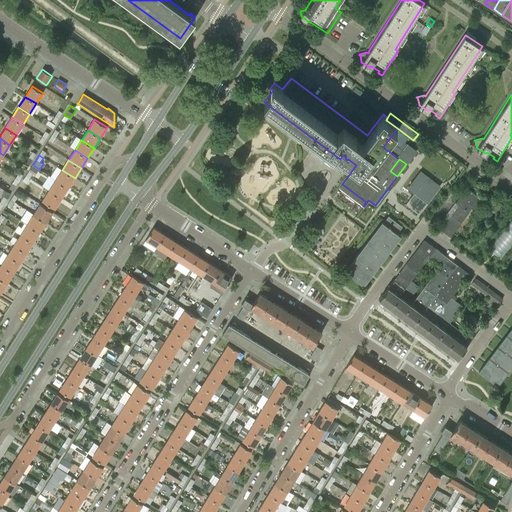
[(36,173),(39,169),(33,165),(30,169),(36,173)]
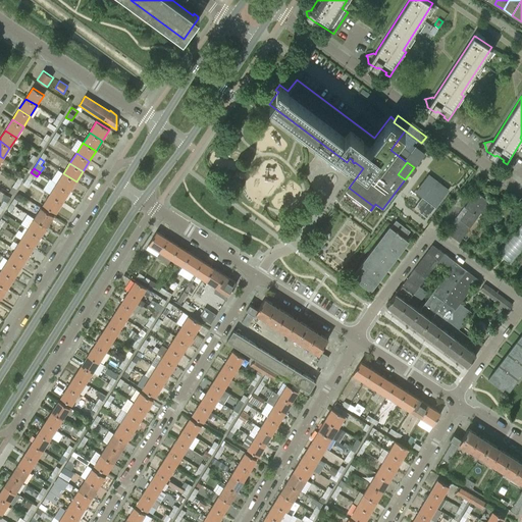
[(76,181),(63,173),(57,184),(69,192),(76,181)]
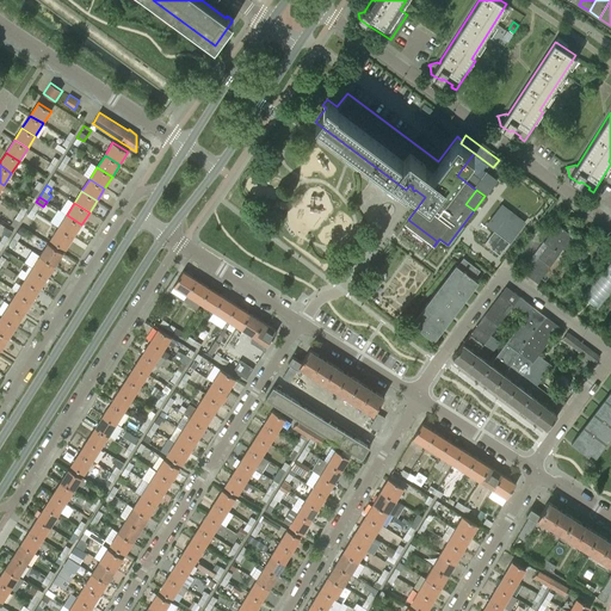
[(32,217),(36,213),(31,209),(23,222),(30,226),(35,220),(32,217)]
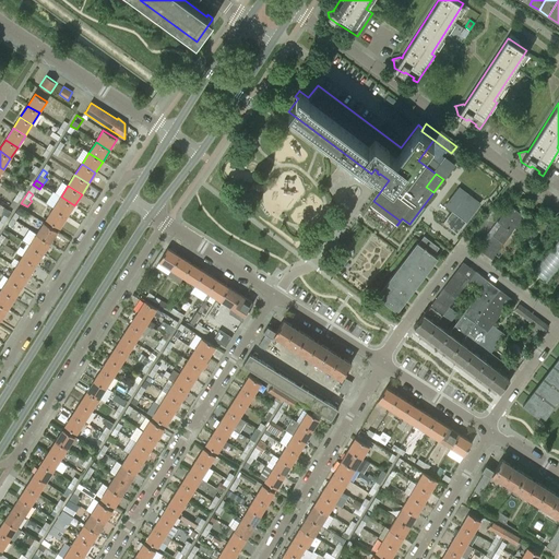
[(74,205),(61,197),(54,207),(68,216),(74,205)]
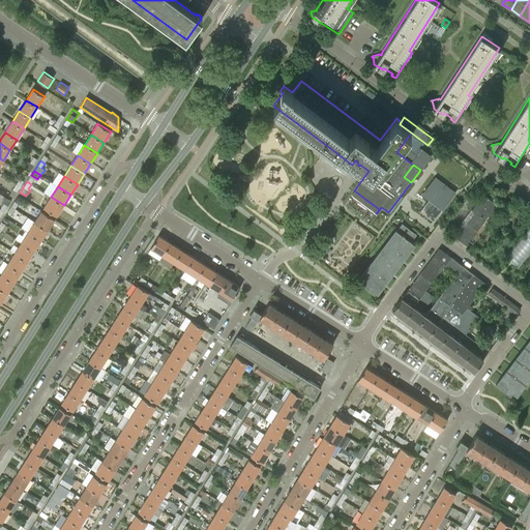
[(421,195),(428,200),(441,209),(442,210),(449,202),(428,186),(421,195)]
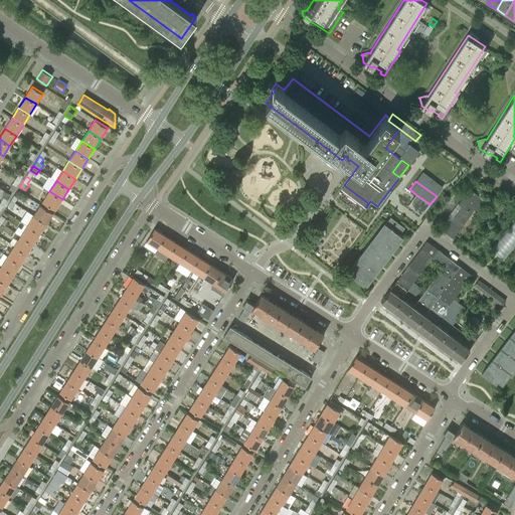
[(453,216),(454,216),(443,231),(453,238),(464,224),(462,222),(470,212),(467,210),(472,204),(479,209),(485,200),(469,188),(457,203),(461,206),(453,216)]
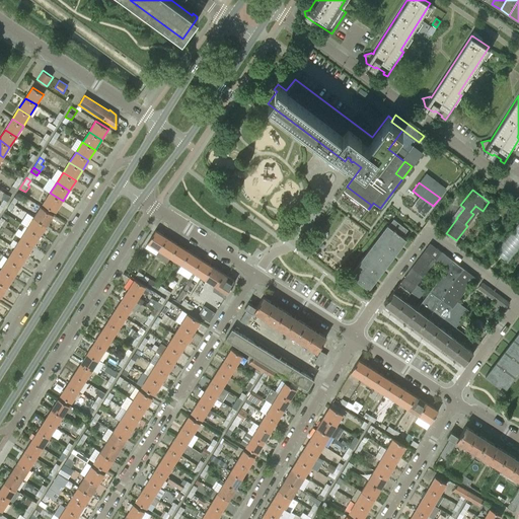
[(63,201),(50,193),(44,203),(56,211),(63,201)]
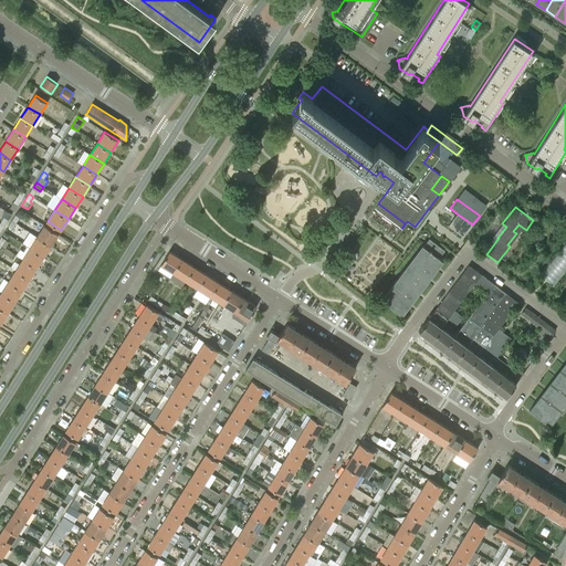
[(11,215),(7,211),(0,222),(4,226),(11,215)]
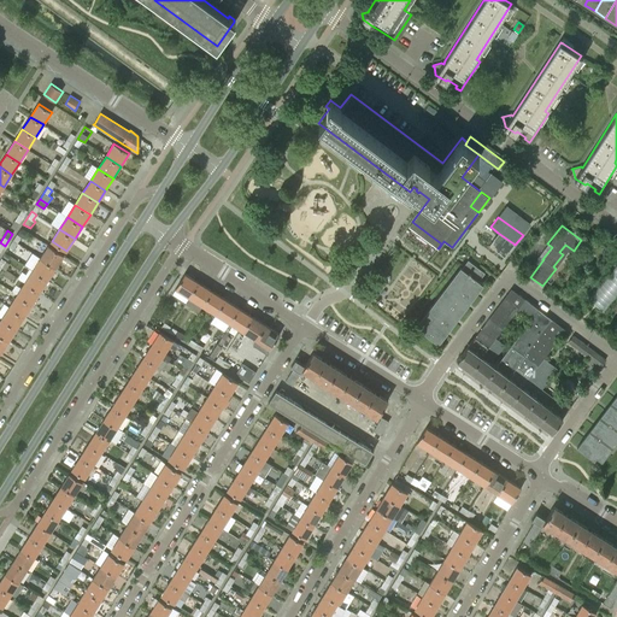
[(498,233),(488,245),(504,257),(513,244),(498,233)]
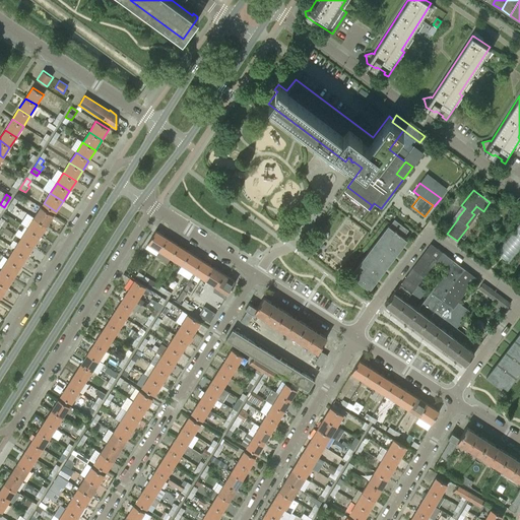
[(34,217),(47,226),(54,215),(41,207),(34,217)]
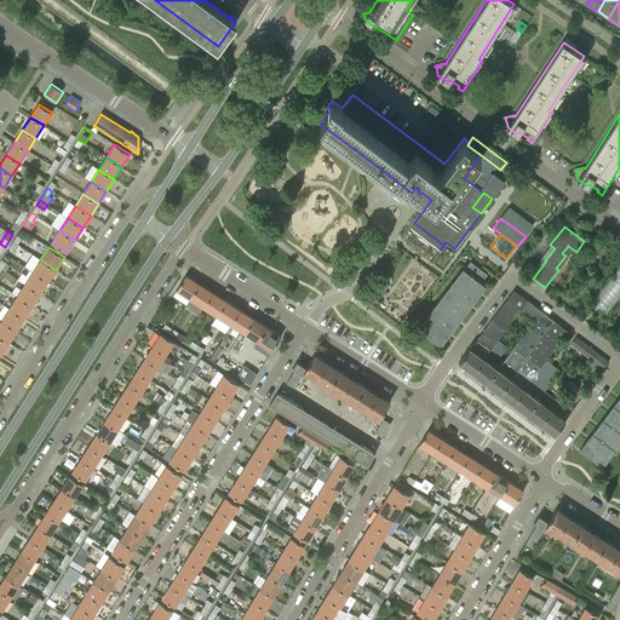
[(33,271),(49,282),(56,270),(40,259),(33,271)]
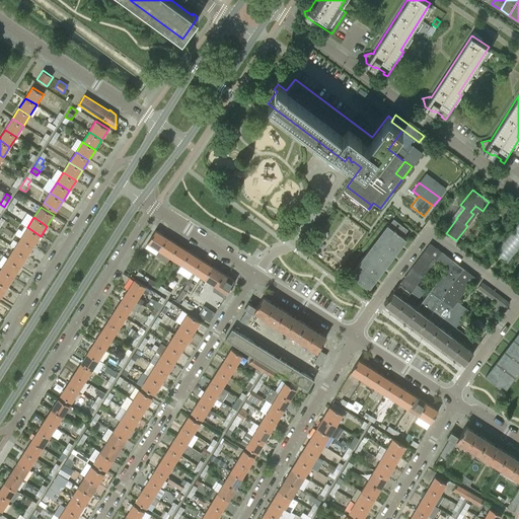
[(406,239),(403,237),(401,236),(406,229),(393,219),(388,226),(386,225),(378,237),(394,248),(397,251),(406,239)]
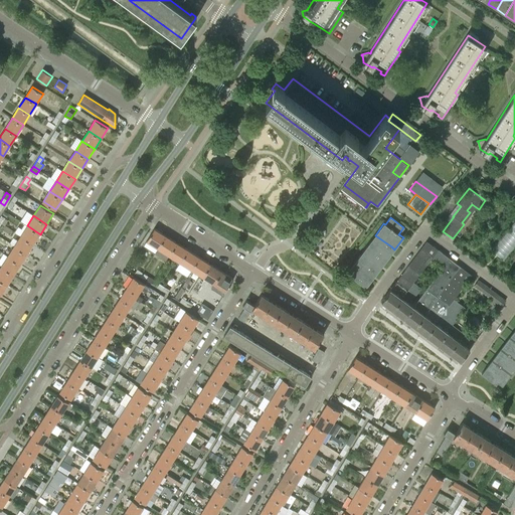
[(514,221),(492,249),(504,260),(514,246),(514,221)]
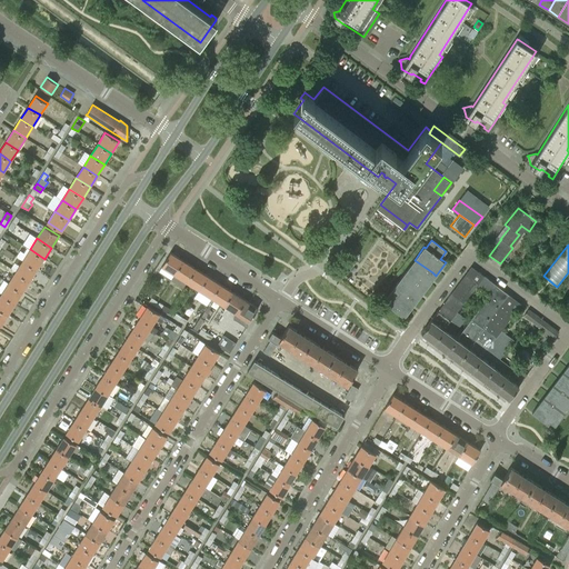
[(23,261),(37,270),(45,259),(30,249),(23,261)]
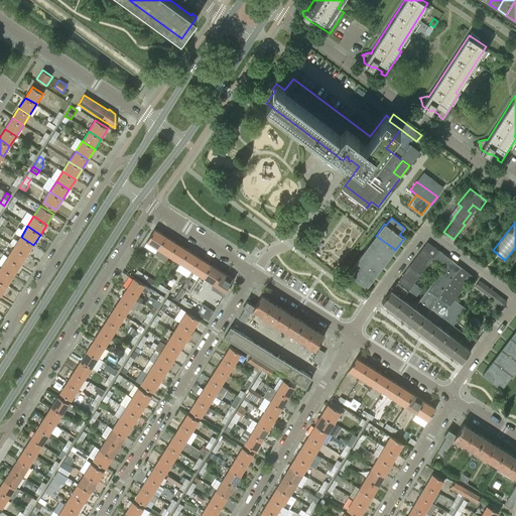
[(158,249),(166,237),(154,230),(146,242),(158,249)]
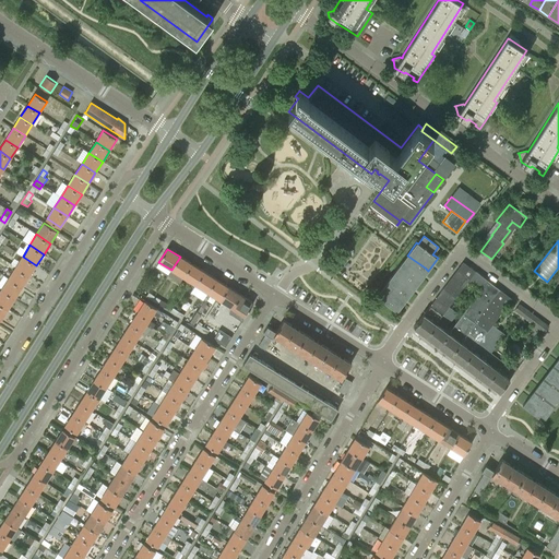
[(415,281),(418,283),(428,271),(425,268),(407,256),(397,268),(415,281)]
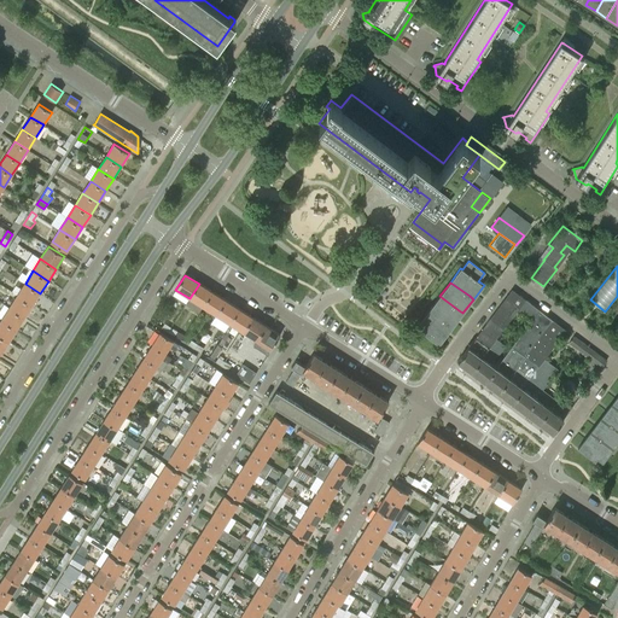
[(17,296),(33,305),(40,293),(25,284),(17,296)]
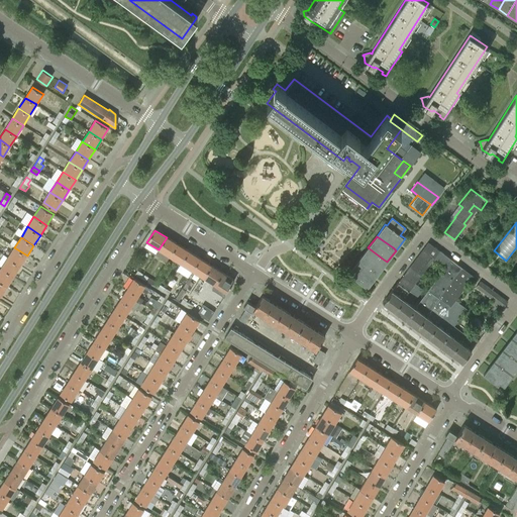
[(170,256),(178,244),(167,237),(159,249),(170,256)]
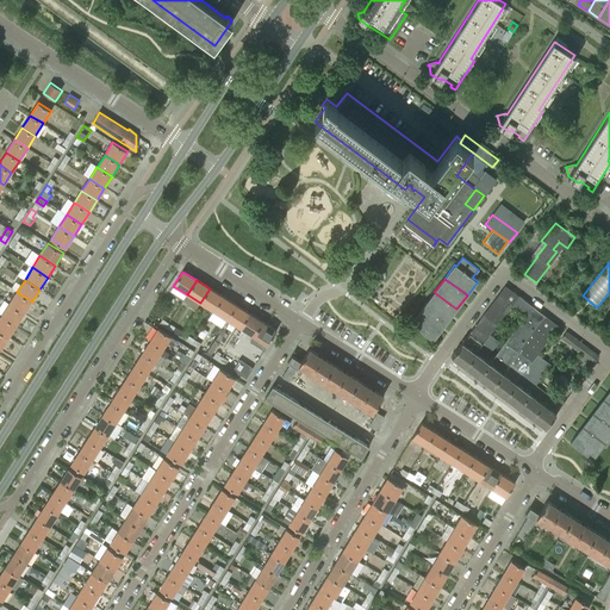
[(490,334),(497,324),(511,305),(511,306),(518,297),(505,286),(500,293),(484,315),(452,356),(465,366),(475,353),(490,334)]
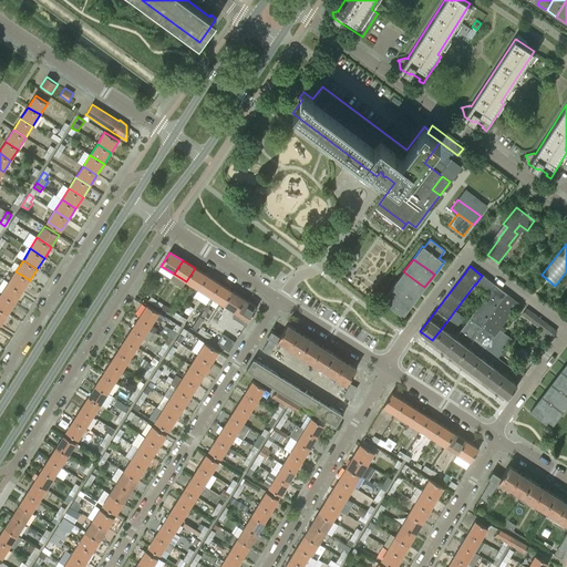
[(198,289),(207,276),(195,268),(186,281),(198,289)]
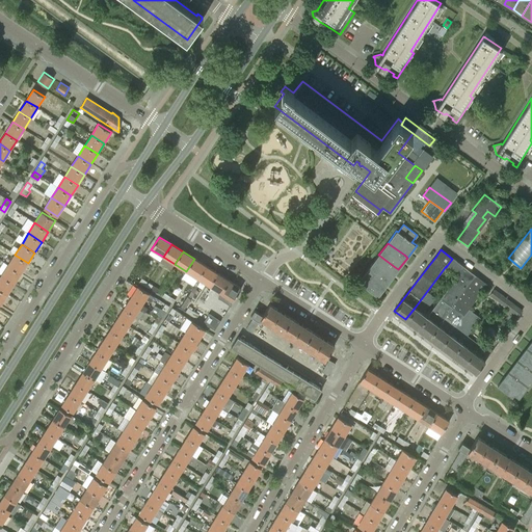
[(8,265),(21,273),(28,263),(15,255),(8,265)]
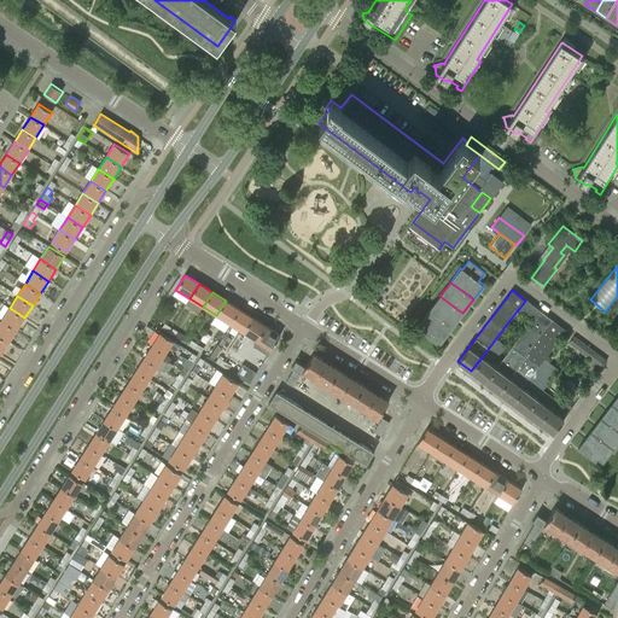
[(462,313),(459,310),(439,296),(429,310),(449,325),(453,327),(462,313)]
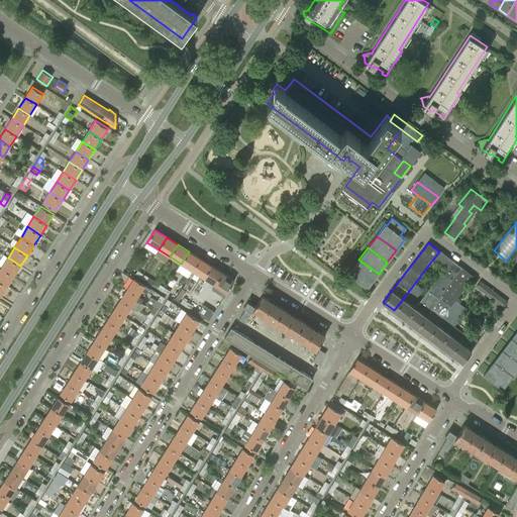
[(192,271),(200,259),(189,251),(181,264),(192,271)]
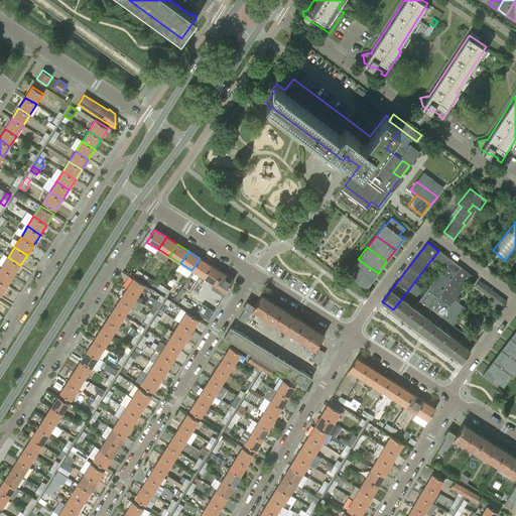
[(449,259),(438,251),(432,259),(443,267),(449,259)]
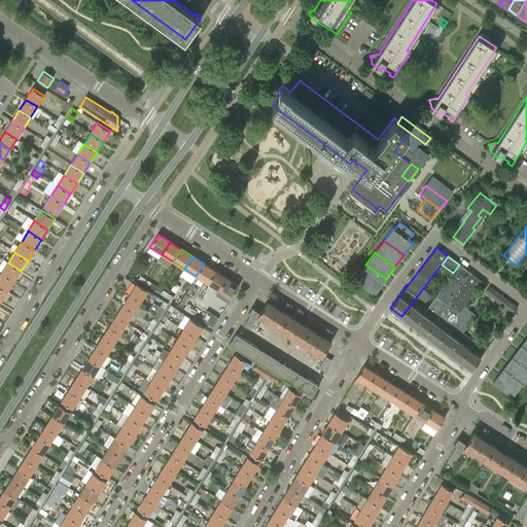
[(1,273),(14,281),(21,271),(8,262),(1,273)]
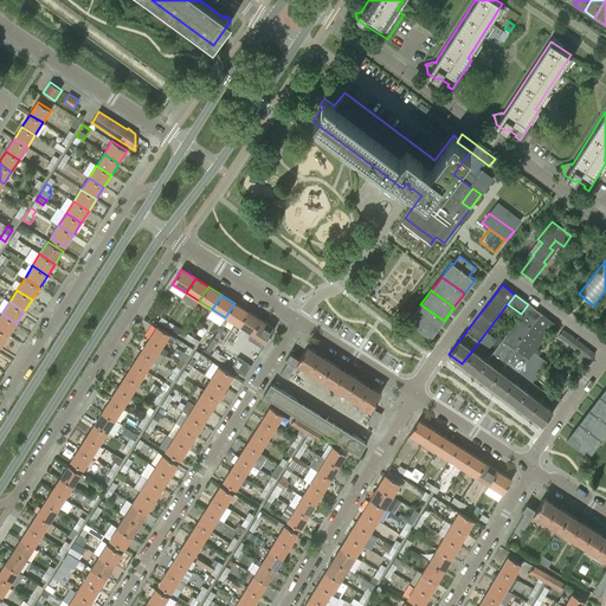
[(238,326),(247,311),(234,303),(225,317),(238,326)]
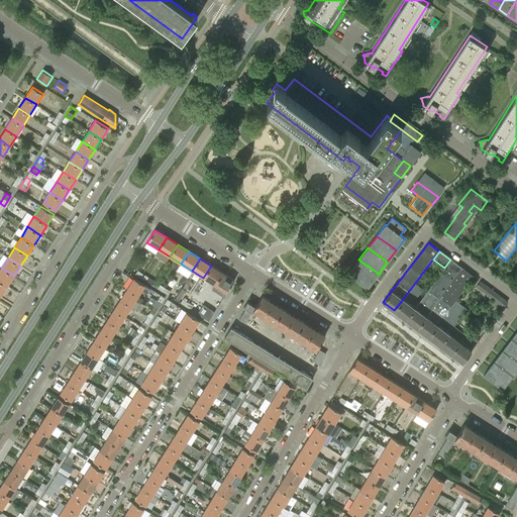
[(376,272),(358,260),(349,272),(354,275),(352,278),(367,289),(379,274),(376,272)]
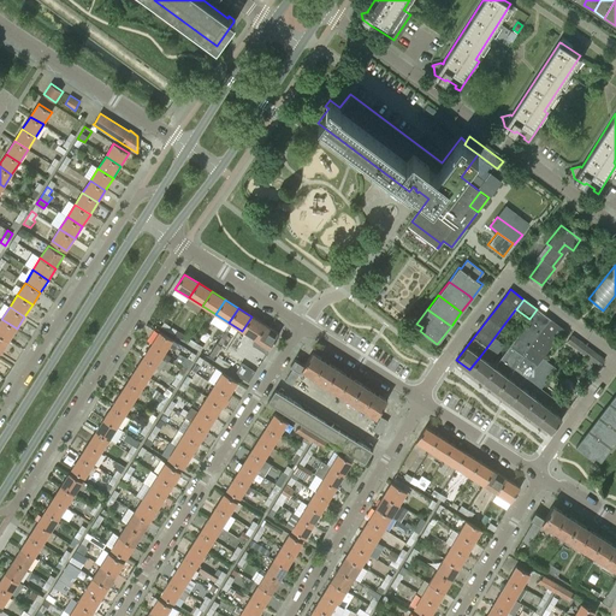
[(497,391),(516,366),(523,355),(545,326),(550,319),(537,309),(529,319),(493,367),(483,380),(497,391)]
